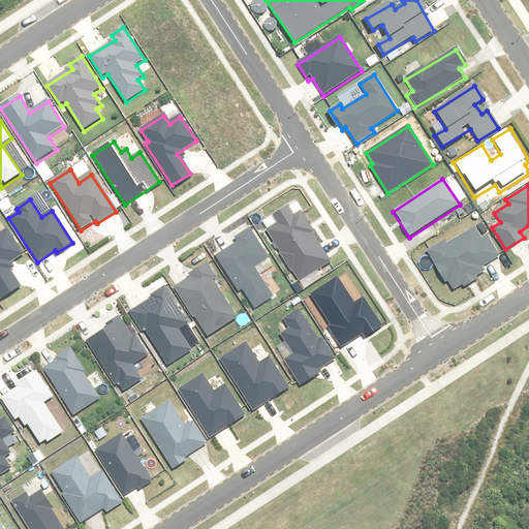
[(296,219),(287,208),(274,216),(280,226),(268,235),(300,282),(329,262),(310,234),(314,231),(303,214),(296,219)]
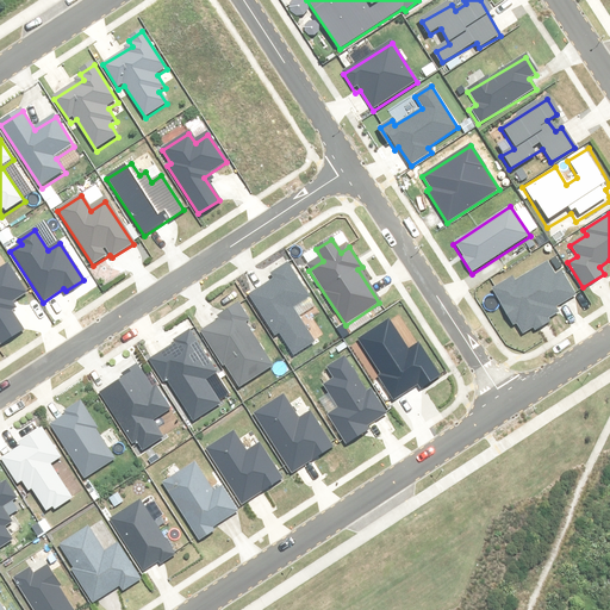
[(511,278),(491,291),(512,325),(516,323),(522,334),(533,328),(534,330),(549,321),(548,318),(558,312),(554,307),(574,294),(561,273),(554,278),(546,265),(515,284),(511,278)]
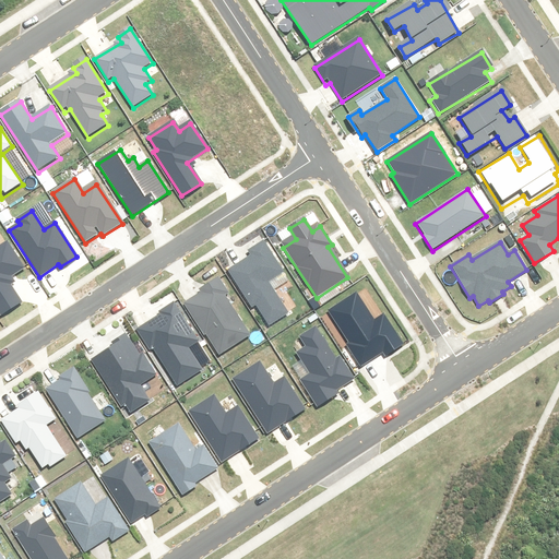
[(0,248),(0,314),(0,316),(21,302),(6,278),(23,266),(8,244),(0,248)]
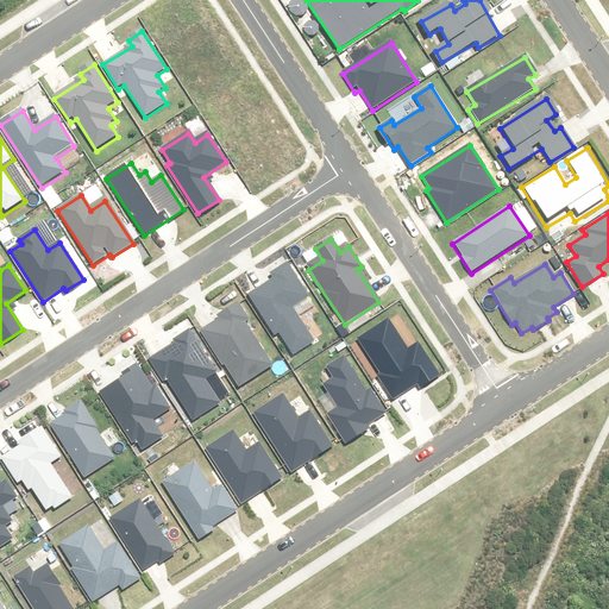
[(308,296),(287,265),(271,275),(275,280),(248,296),(274,336),(277,332),(292,355),(312,341),(289,308),(308,296)]
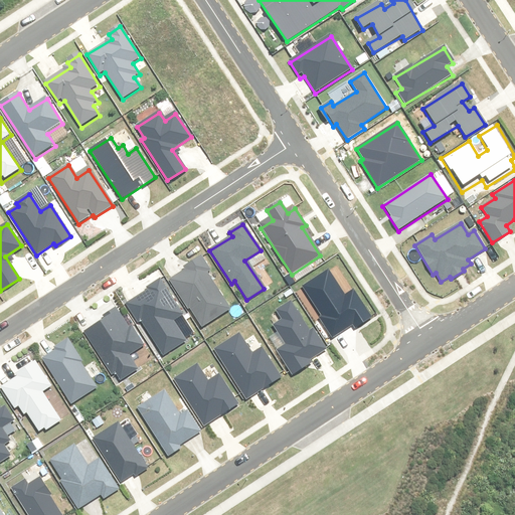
[(211,272),(202,259),(169,282),(203,330),(231,310),(207,275),(211,272)]
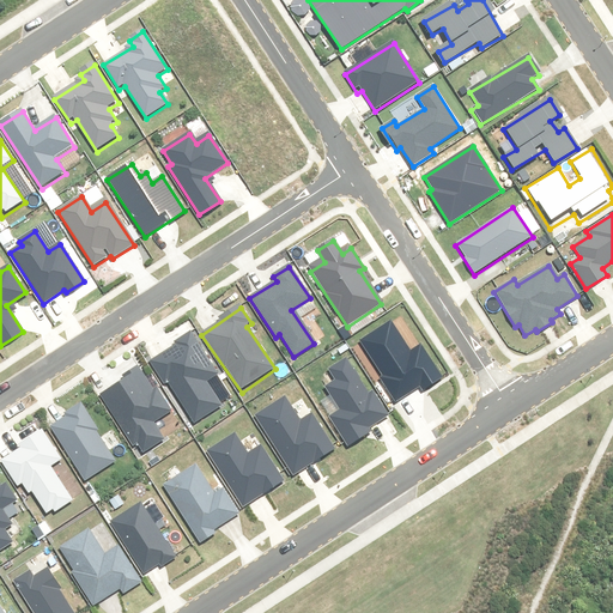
[(425,389),(441,378),(420,349),(411,354),(389,322),(359,343),(382,376),(377,378),(393,401),(422,382),(425,389)]
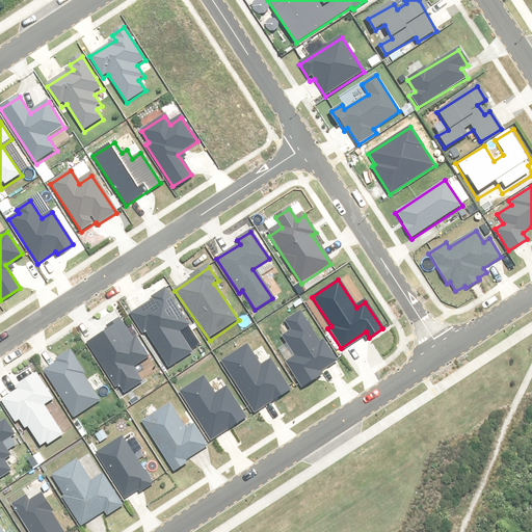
[(145,303),(131,314),(166,368),(191,351),(179,333),(189,326),(165,291),(158,296),(156,292),(143,300),(145,303)]
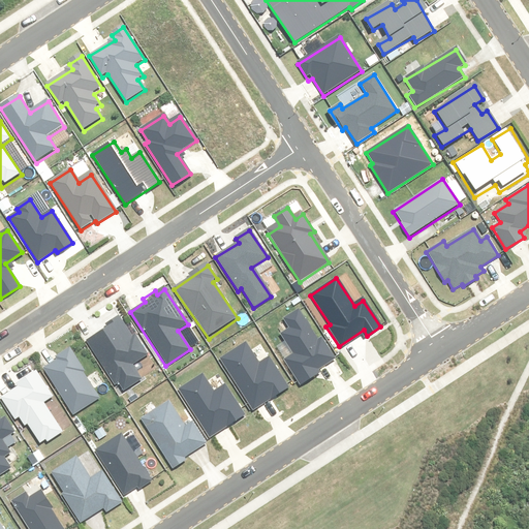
[(294,354),(286,361),(300,381),(335,359),(321,338),(317,341),(298,311),(283,320),(288,329),(280,334),(294,354)]
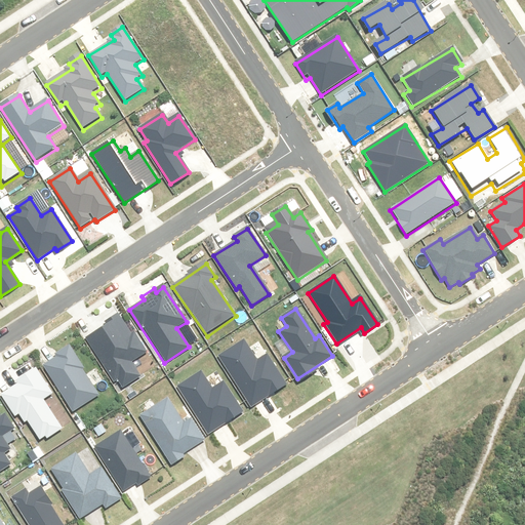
[(152,353),(124,312),(83,338),(115,386),(118,384),(123,392),(144,378),(134,364),(152,353)]
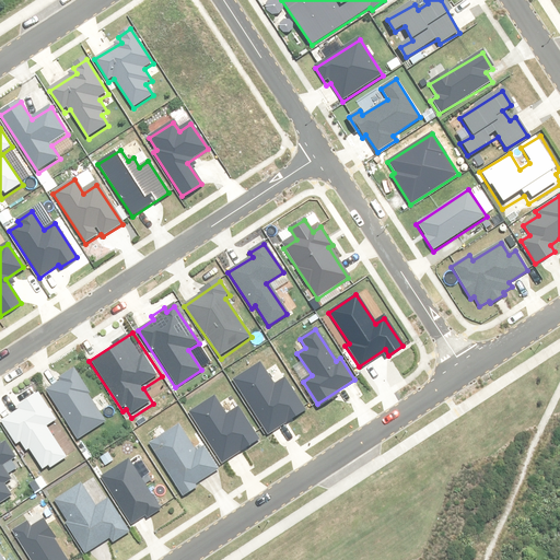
[(276,386),(261,363),(237,377),(269,431),(305,410),(287,380),(276,386)]
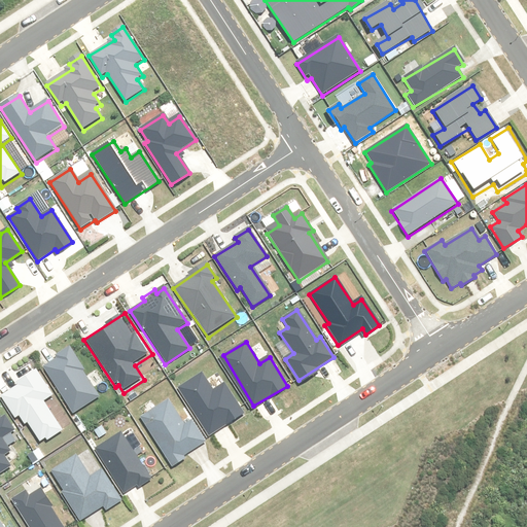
[(58,358),(44,367),(73,414),(99,397),(82,372),(85,371),(70,347),(56,356),(58,358)]
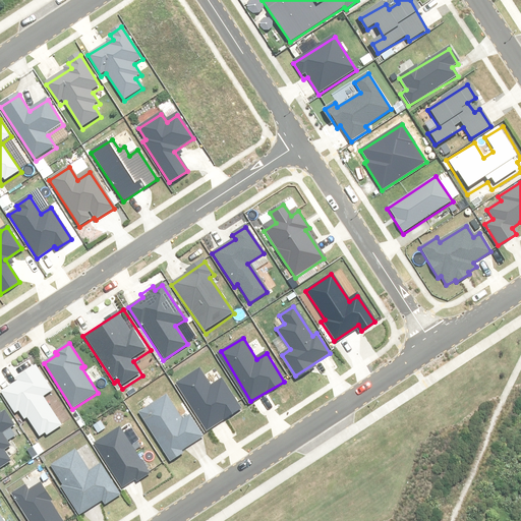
[(221,370),(215,360),(179,384),(211,431),(243,410),(219,372),(221,370)]
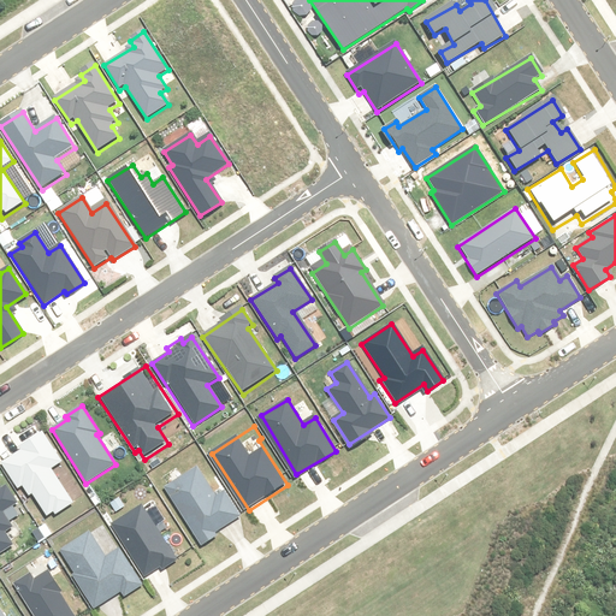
[(64,463),(45,434),(3,463),(27,499),(34,495),(51,520),(75,504),(52,471),(64,463)]
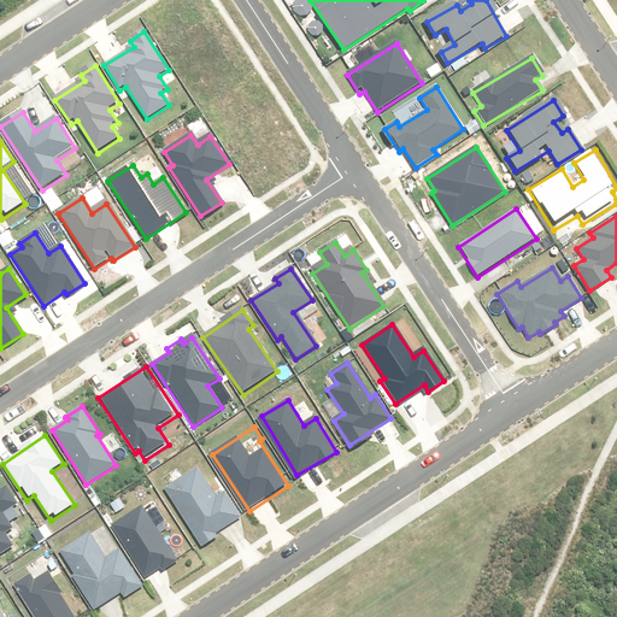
[(216,500),(199,470),(166,489),(203,548),(218,539),(216,535),(241,521),(225,494),(216,500)]
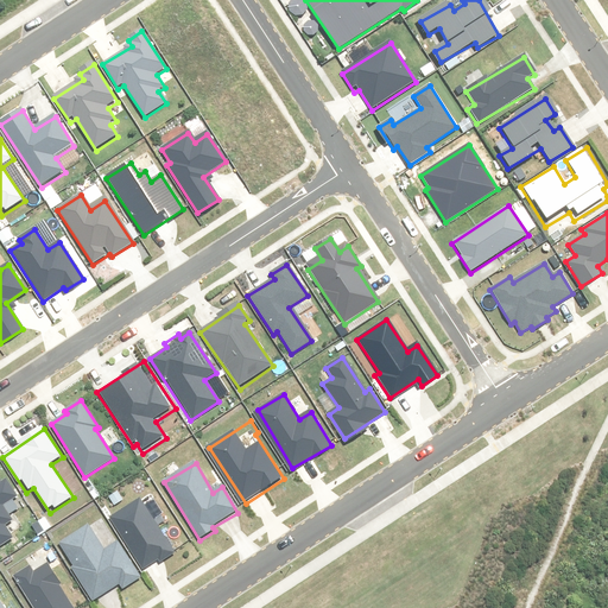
[(13,521),(4,507),(18,496),(7,480),(2,483),(0,479),(0,548),(16,537),(7,526),(13,521)]
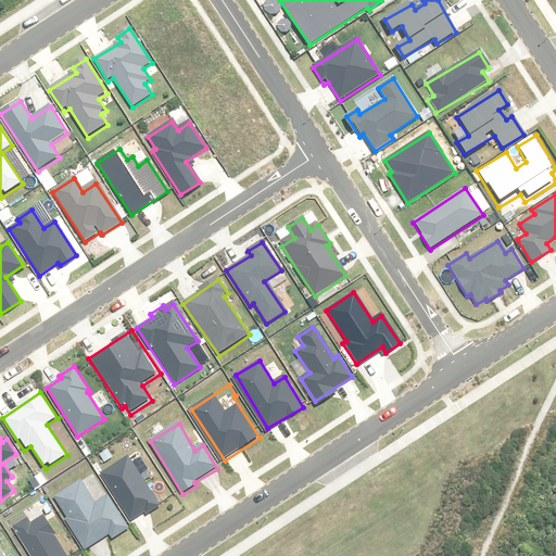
[(131,523),(144,516),(147,520),(160,512),(156,507),(161,505),(130,457),(101,476),(125,513),(131,523)]
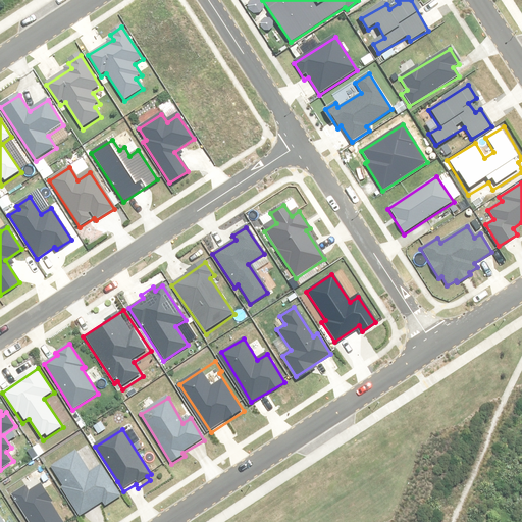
[(90,474),(76,452),(51,468),(81,517),(104,503),(106,507),(121,497),(103,466),(90,474)]
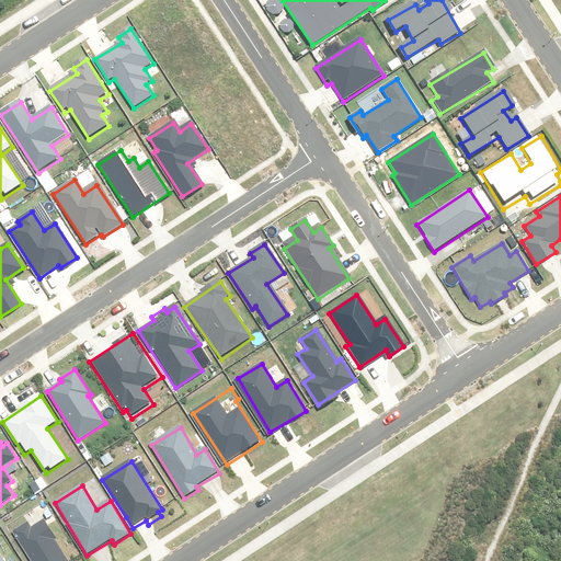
[(27,523),(13,531),(32,560),(67,560),(43,523),(32,530),(27,523)]
